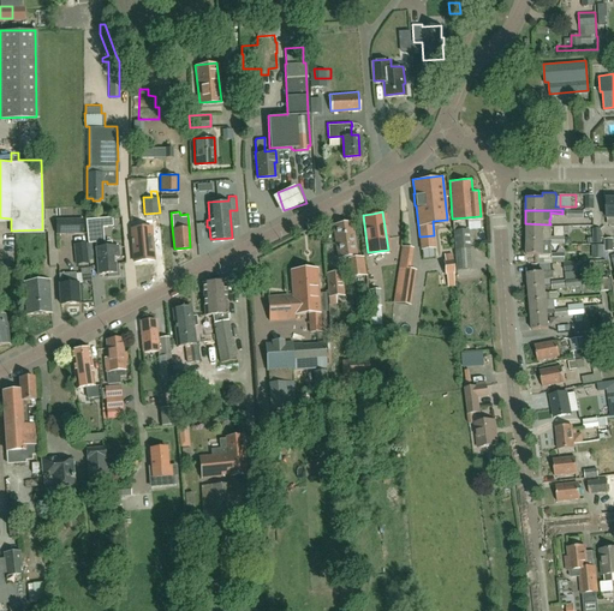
[(117,262),(114,262),(113,255),(119,255),(118,245),(108,245),(108,239),(102,239),(102,232),(99,233),(97,225),(113,223),(112,215),(97,217),(85,219),(87,241),(94,240),(97,273),(106,271),(106,274),(118,273),(117,262)]
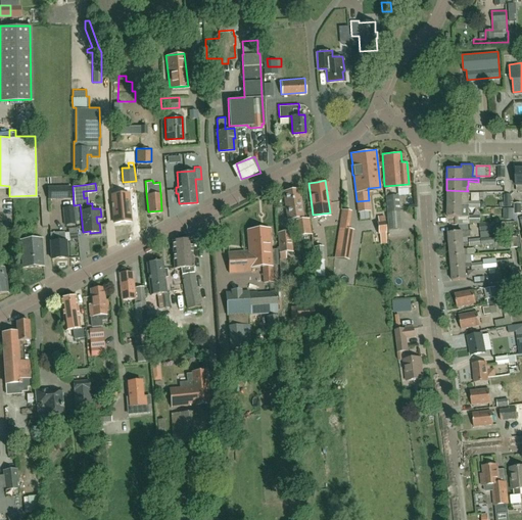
[(69,184),(47,184),(47,197),(69,196),(69,184)]
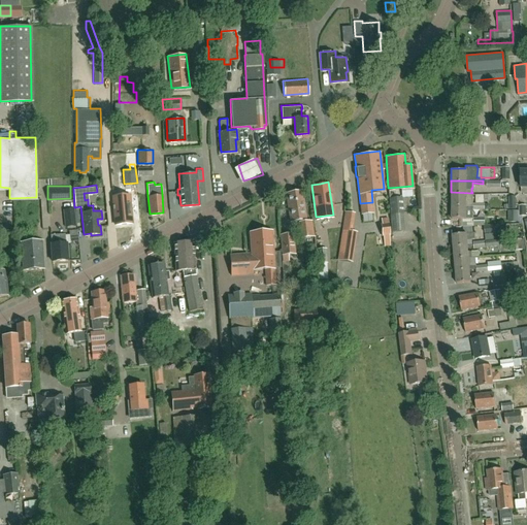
[(306,220),(306,217),(302,190),(286,192),(290,220),(298,218),(299,221),(297,221),(300,237),(314,235),(311,219),(306,220)]
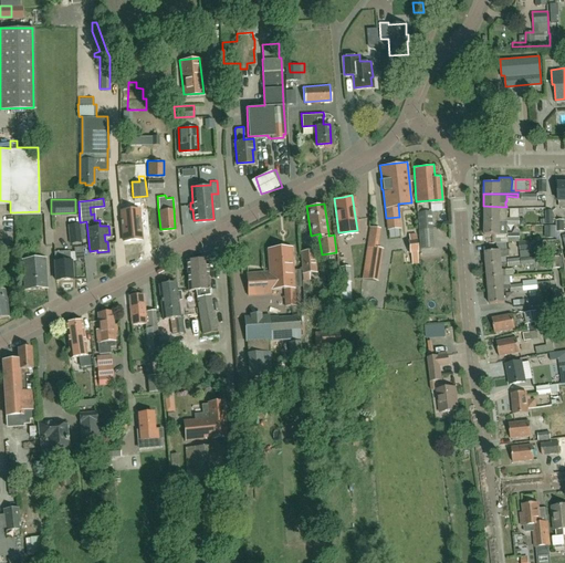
[(506,216),(506,207),(483,206),(483,219),(499,219),(505,219),(519,219),(519,216),(506,216)]
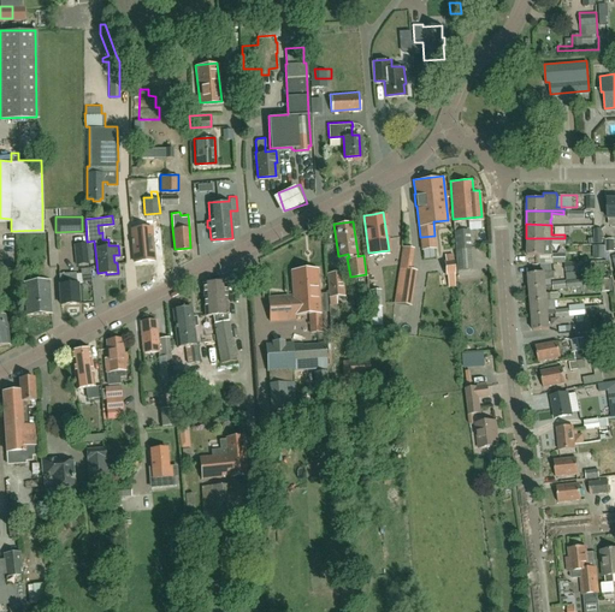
[(153,257),(149,226),(130,227),(134,260),(153,257)]
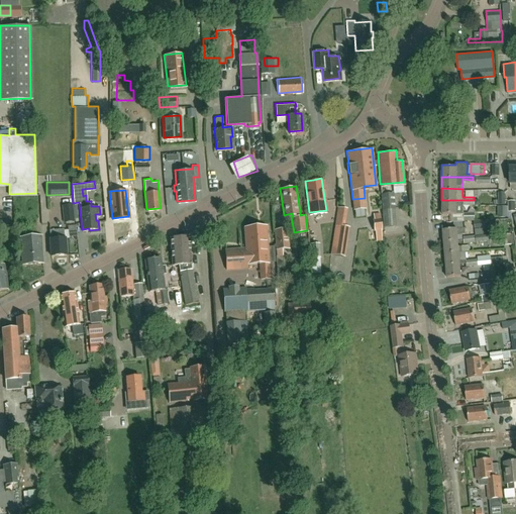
[(381,192),(384,225),(396,224),(393,191),(381,192)]
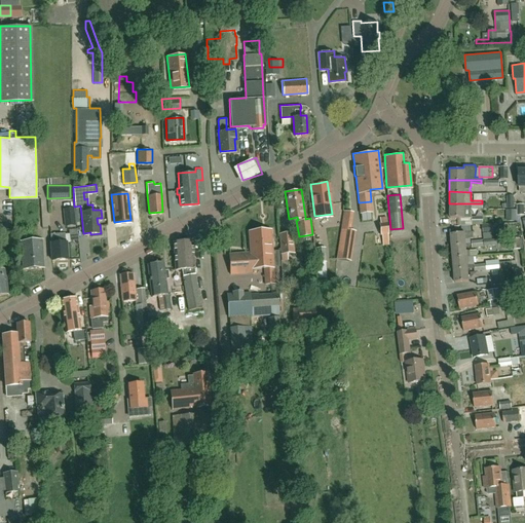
[(463,203),(449,203),(449,216),(469,216),(469,210),(463,210),(463,203)]
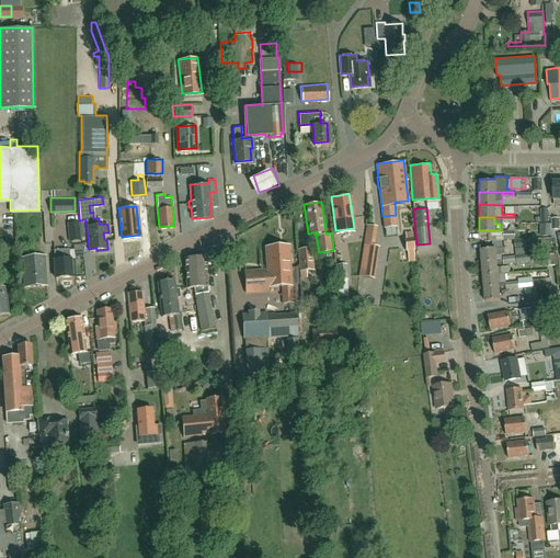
[(68,239),(80,238),(78,219),(66,220),(68,239)]
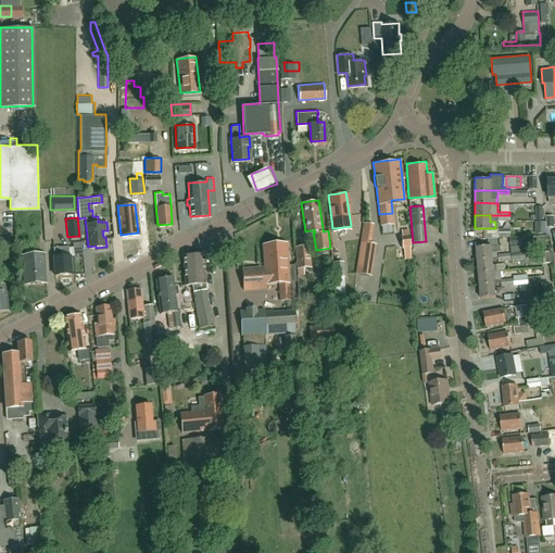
[(362,221),(360,240),(369,241),(373,222),(362,221)]
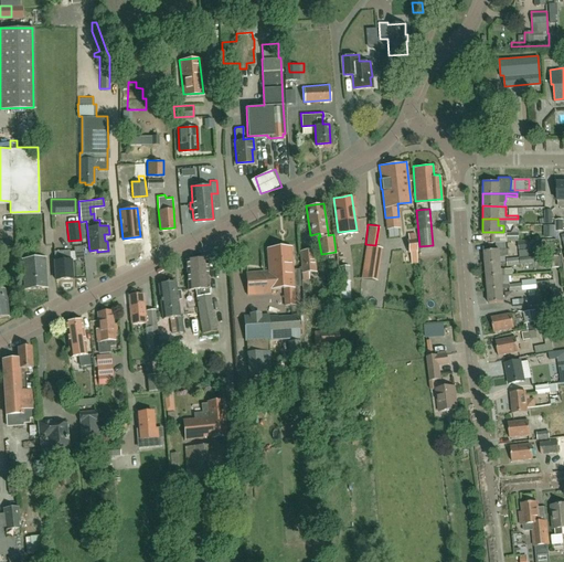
[(407,251),(410,251),(411,260),(416,258),(416,250),(417,250),(415,236),(415,230),(407,231),(408,237),(406,237),(407,251)]
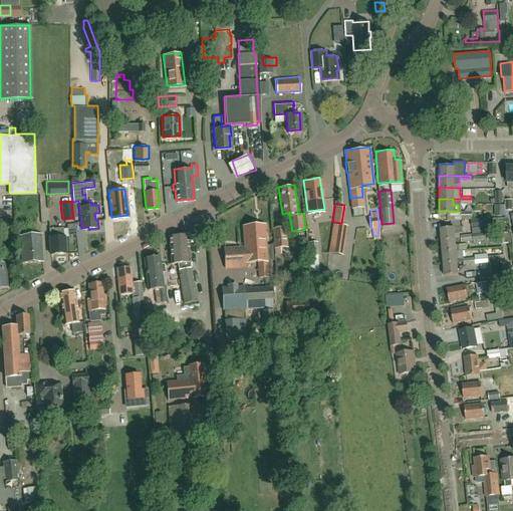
[(471,217),(471,209),(466,210),(460,210),(460,218),(471,217)]
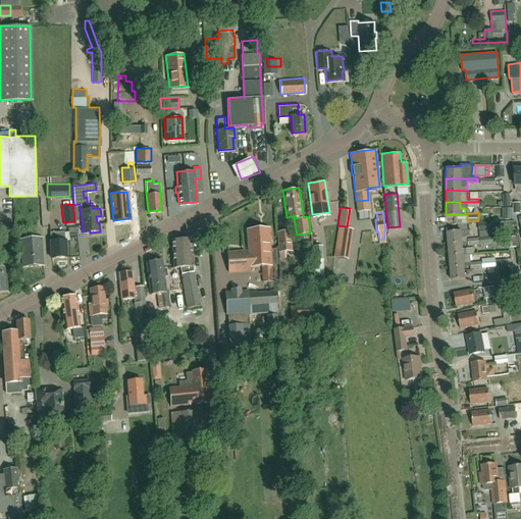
[(248,248),(244,249),(226,250),(227,270),(249,268),(249,265),(261,264),(262,280),(272,279),(270,261),(277,260),(276,247),(270,248),(269,243),(269,235),(268,226),(246,227),(248,248)]
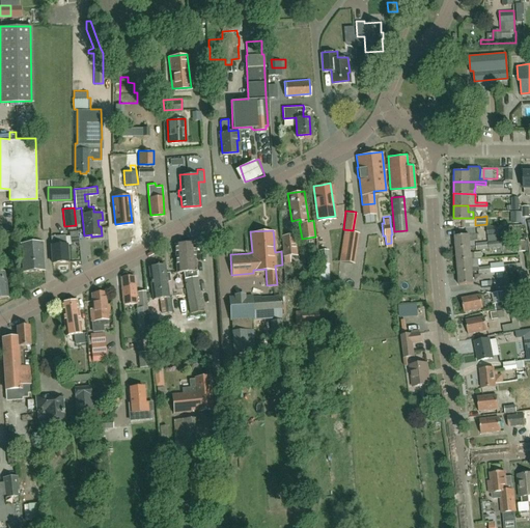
[(454,234),(455,247),(469,245),(469,240),(476,239),(476,232),(454,234)]
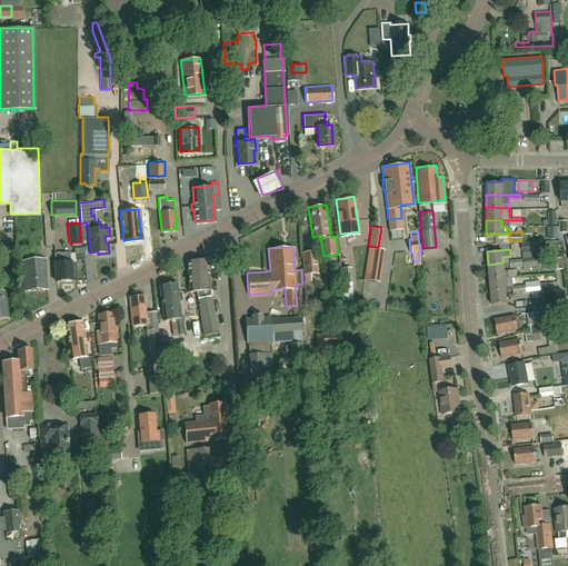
[(71,279),(70,260),(69,250),(53,251),(55,261),(53,261),(55,279),(71,279)]
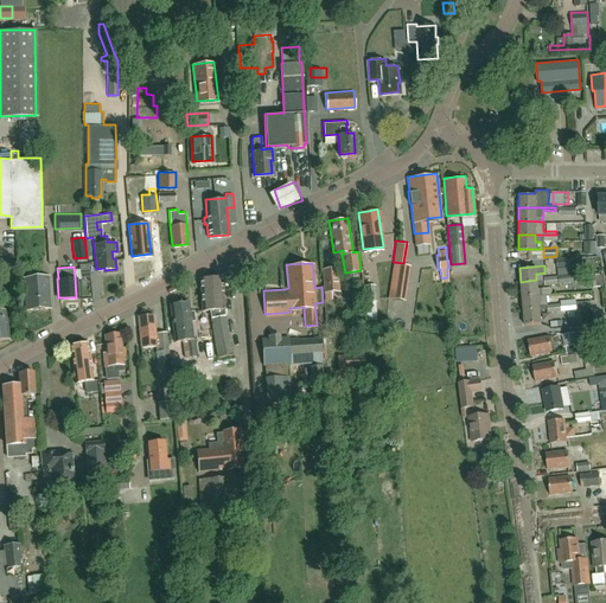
[(331,297),(330,289),(338,288),(337,267),(323,269),(324,290),(324,299),(331,297)]
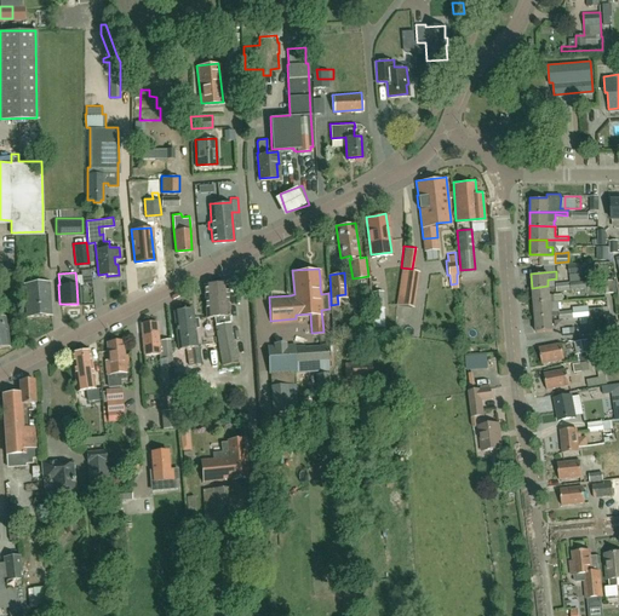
[(51,312),(49,278),(35,280),(39,314),(51,312)]
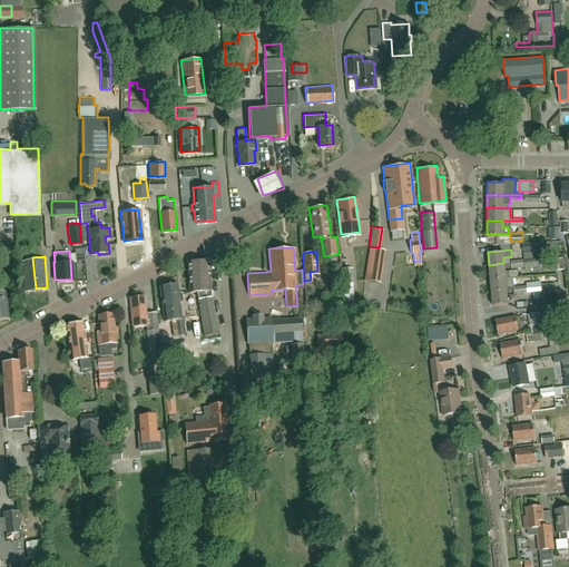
[(36,289),(32,257),(21,258),(23,290),(36,289)]
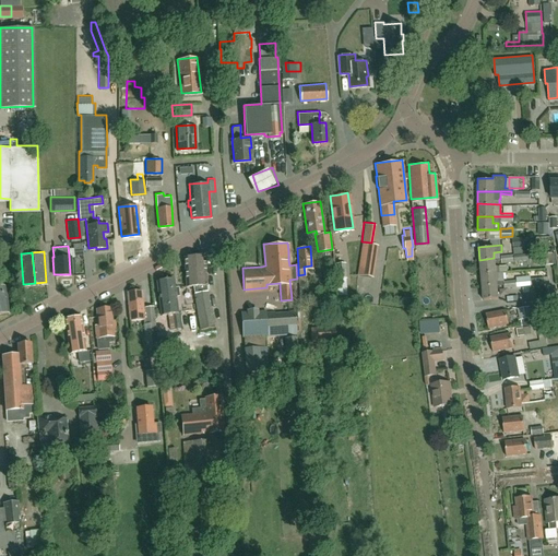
[(204,255),(183,256),(186,285),(192,284),(200,328),(213,326),(206,283),(204,255)]
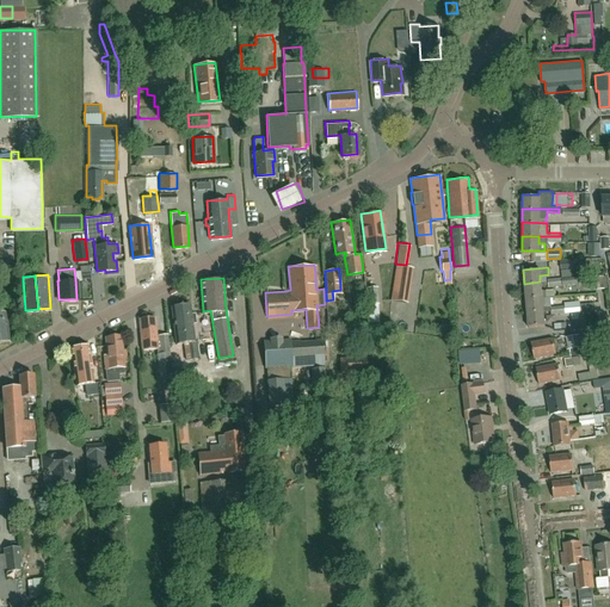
[(524,284),(525,297),(548,295),(554,295),(553,287),(546,289),(541,289),(540,282),(524,284)]
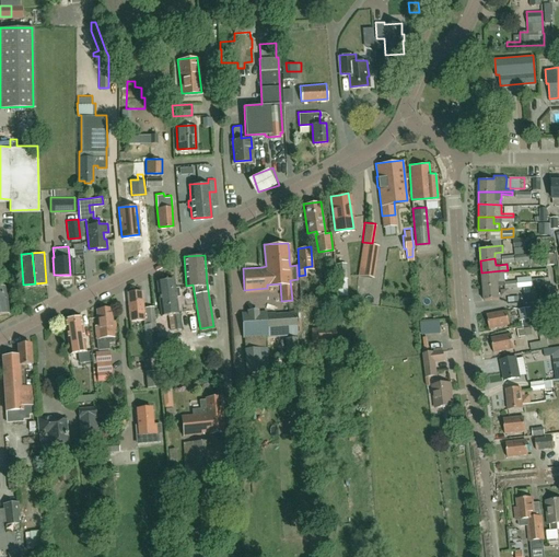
[(481,273),(482,286),(504,283),(503,280),(503,277),(502,270),(481,273)]
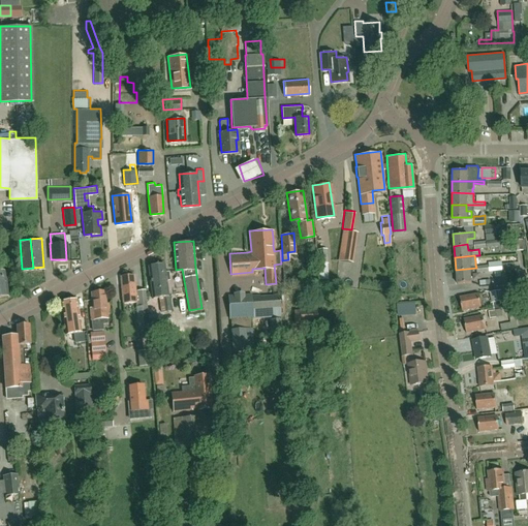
[(322,263),(323,277),(332,276),(331,261),(322,263)]
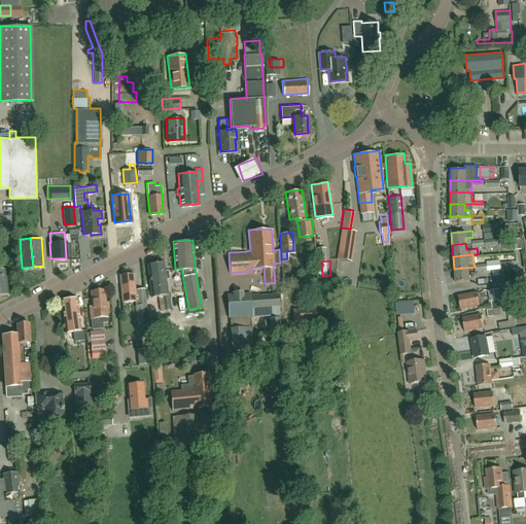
[(164,262),(155,263),(160,294),(158,294),(160,309),(170,308),(166,277),(169,277),(168,269),(165,269),(164,262)]
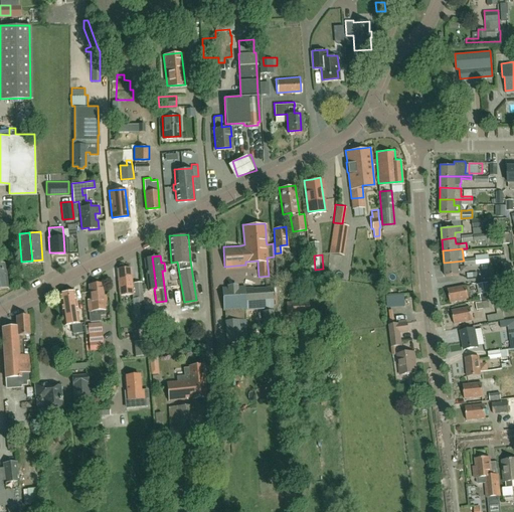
[(156,288),(152,257),(144,258),(148,289),(154,288),(156,288)]
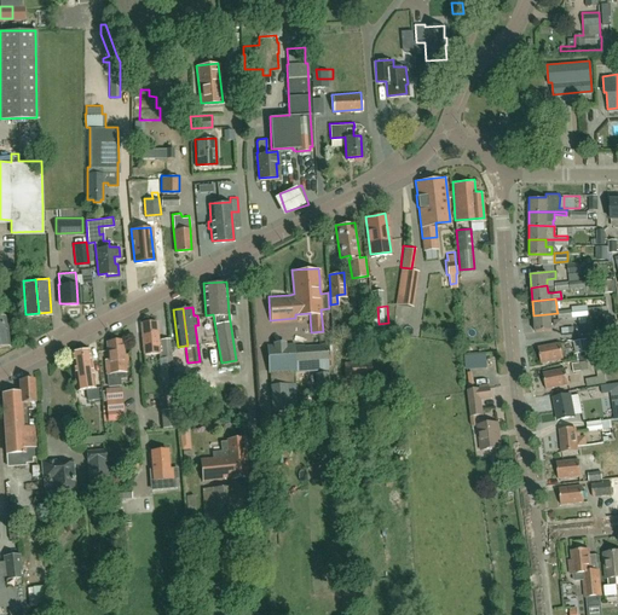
[(558,313),(533,315),(535,330),(552,328),(559,324),(558,317),(565,317),(564,308),(556,309),(558,313)]
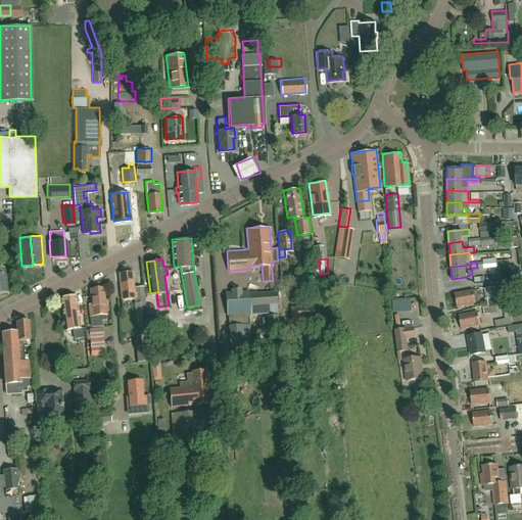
[(365,271),(381,272),(381,263),(365,262),(365,271)]
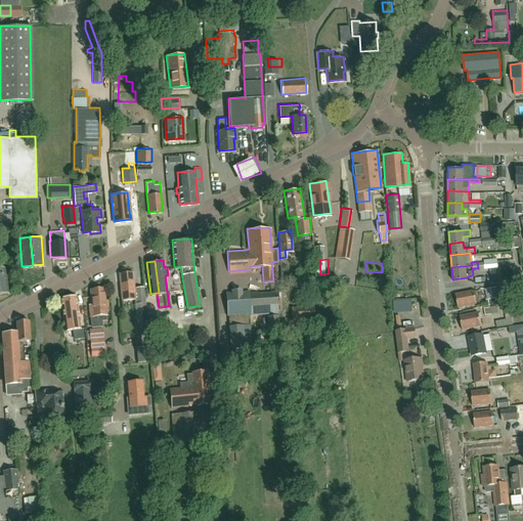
[(120,291),(121,299),(135,298),(134,290),(132,271),(119,272),(120,291)]
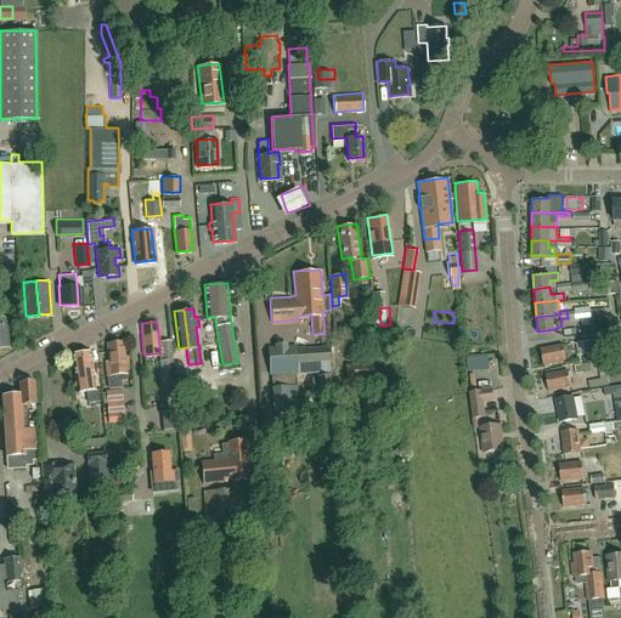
[(563,325),(563,329),(563,334),(580,333),(579,325),(579,324),(563,325)]
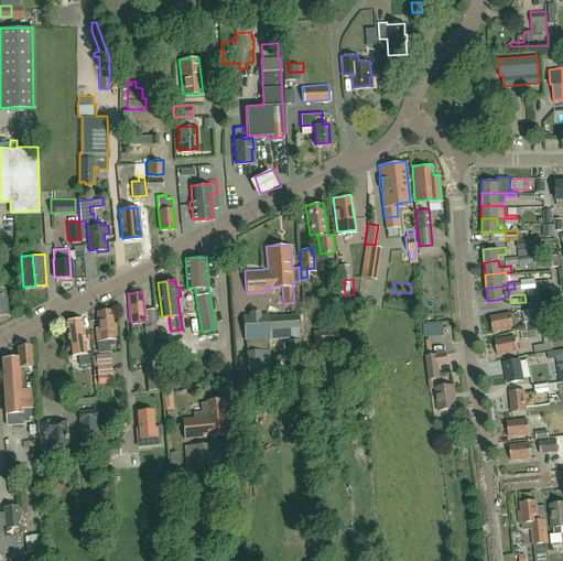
[(147,348),(159,347),(159,345),(155,324),(154,308),(145,308),(147,324),(144,325),(147,348)]
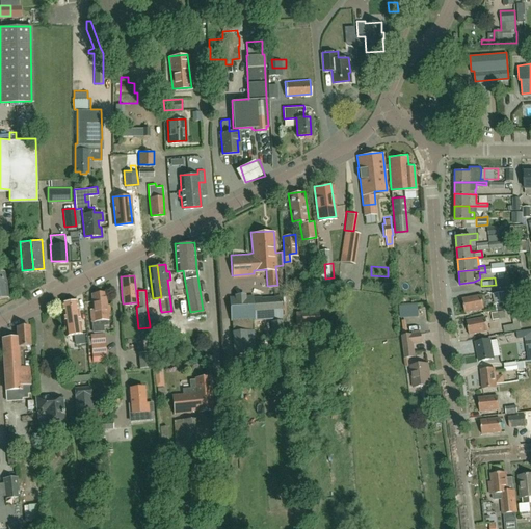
[(494,302),(495,302),(496,309),(506,307),(505,300),(505,298),(509,297),(507,291),(504,291),(504,290),(492,292),(494,302)]
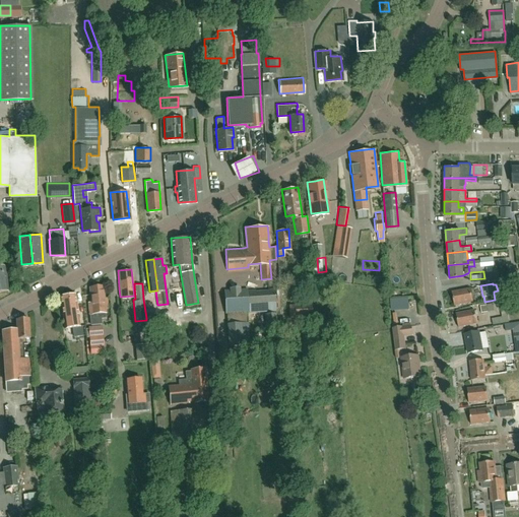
[(90,323),(98,322),(95,294),(99,294),(99,284),(89,285),(90,301),(88,302),(89,315),(90,323)]
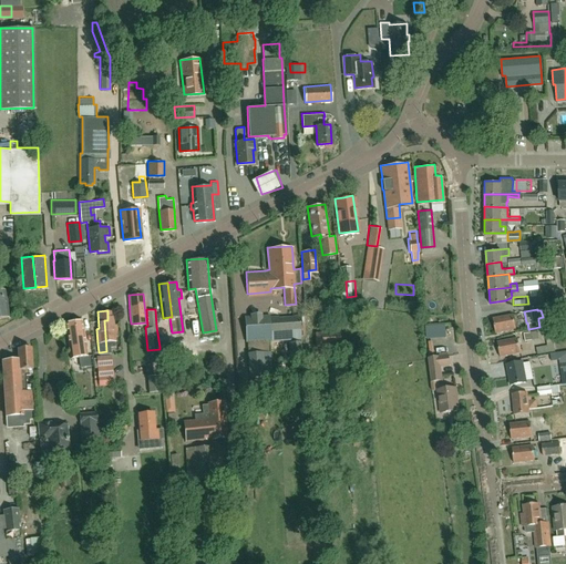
[(104,320),(106,351),(110,351),(110,346),(114,345),(114,335),(117,335),(116,324),(114,324),(114,319),(113,319),(112,310),(107,310),(107,320),(104,320)]
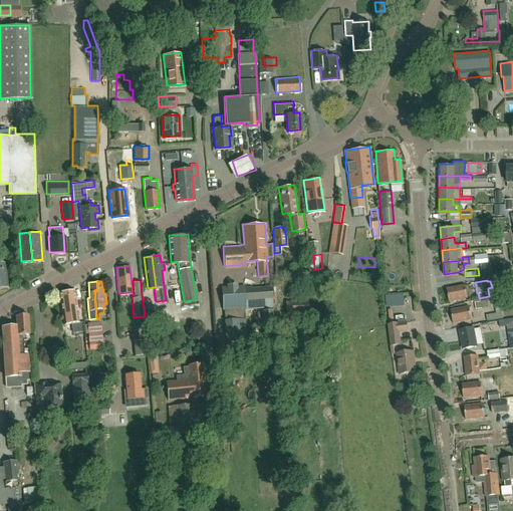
[(252,284),(244,284),(244,283),(221,285),(223,308),(246,307),(272,305),(271,285),(252,287),(252,284)]
